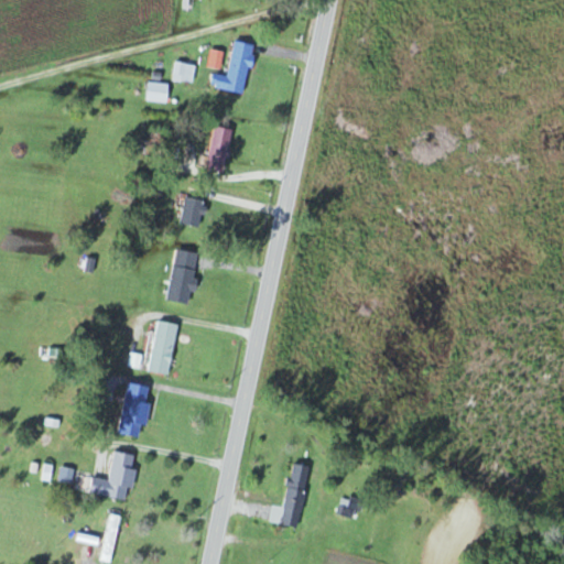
[(246,95),(255,45),(235,42),(229,77),(214,75),(212,89),(246,95)]
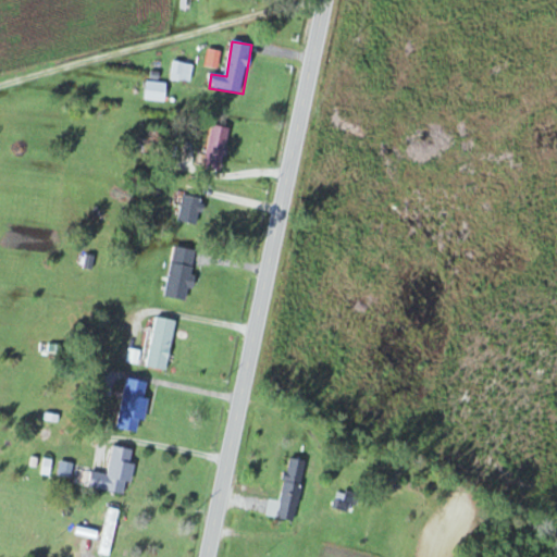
[(192,83),(194,65),(174,63),(172,81),(192,83)]
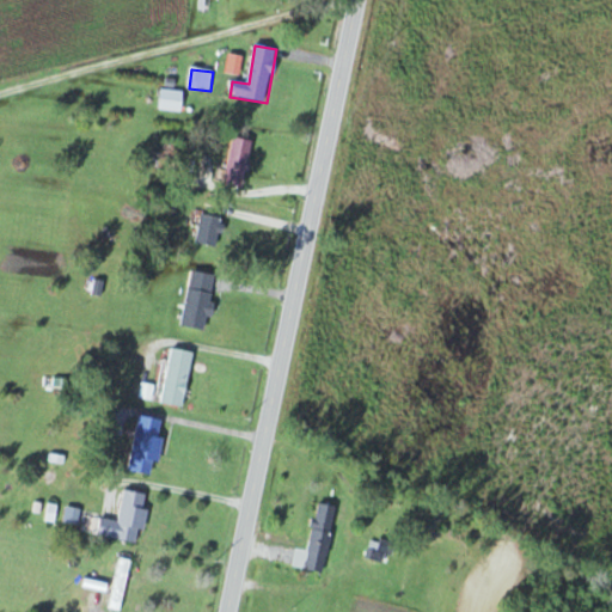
[(160,110),(182,112),(184,92),(163,90),(160,110)]
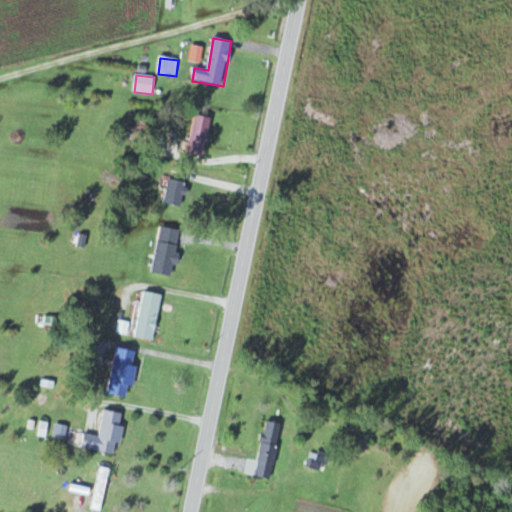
[(214,120),(199,115),(187,153),(202,158),(214,120)]
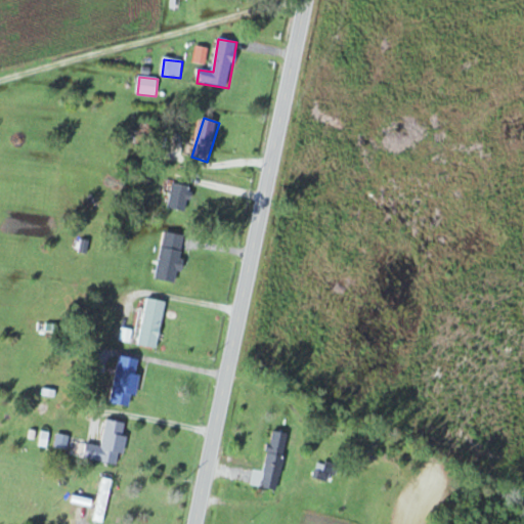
[(167,207),(184,212),(192,188),(175,183),(167,207)]
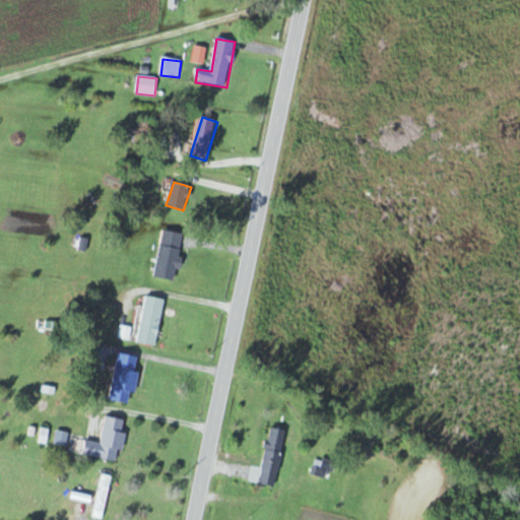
[(183,233),(163,230),(155,277),(175,280),(183,233)]
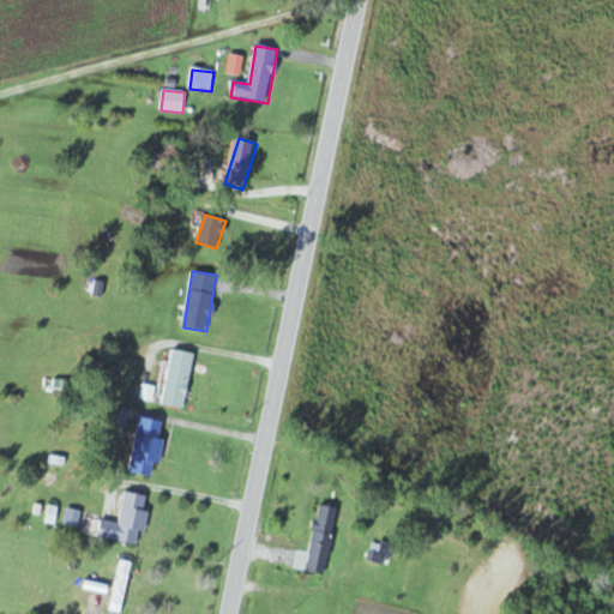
[(196,353),(174,349),(162,403),(184,408),(196,353)]
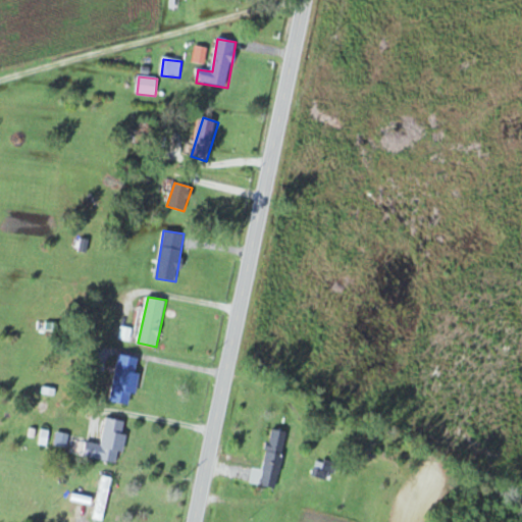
[(132,406),(141,358),(119,354),(110,401),(132,406)]
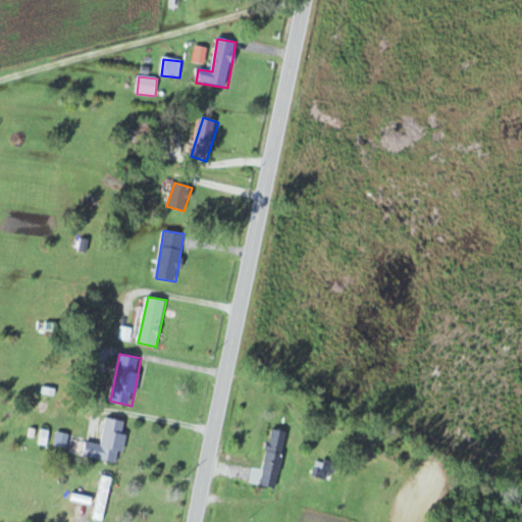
[(84,457),(119,464),(127,422),(106,418),(101,445),(87,442),(84,457)]
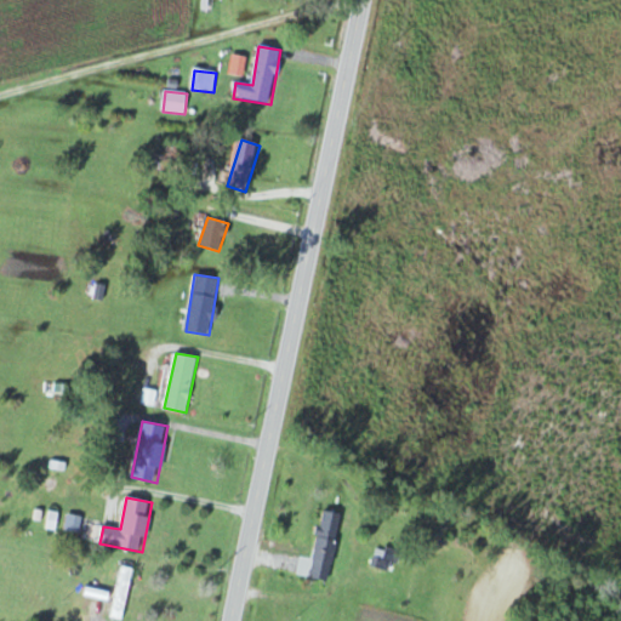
[(311,579),(330,582),(342,514),(323,511),(311,579)]
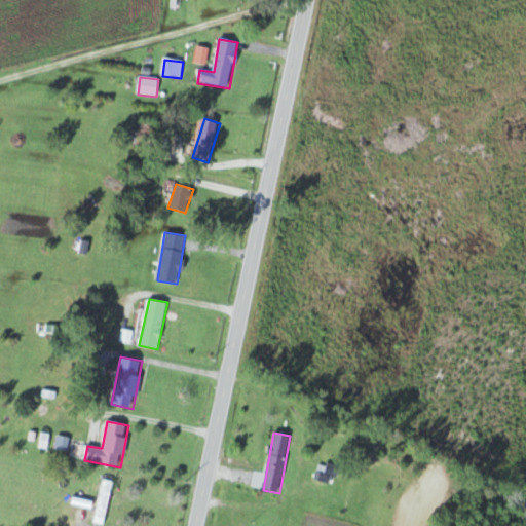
[(112,482),(104,480),(96,524),(105,525),(112,482)]
